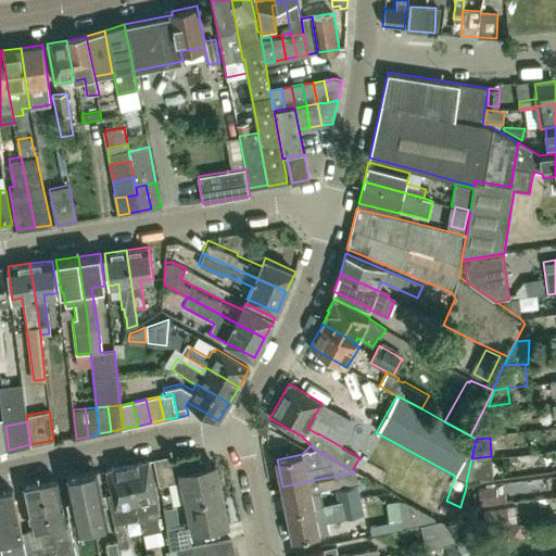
[(179,482),(177,474),(174,457),(173,454),(154,458),(160,487),(179,482)]
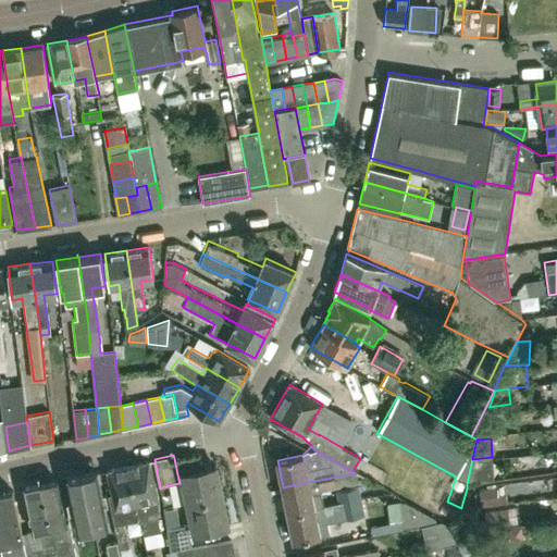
[(494,481),(492,457),(472,459),(467,484),(470,484),(470,482),(494,481)]
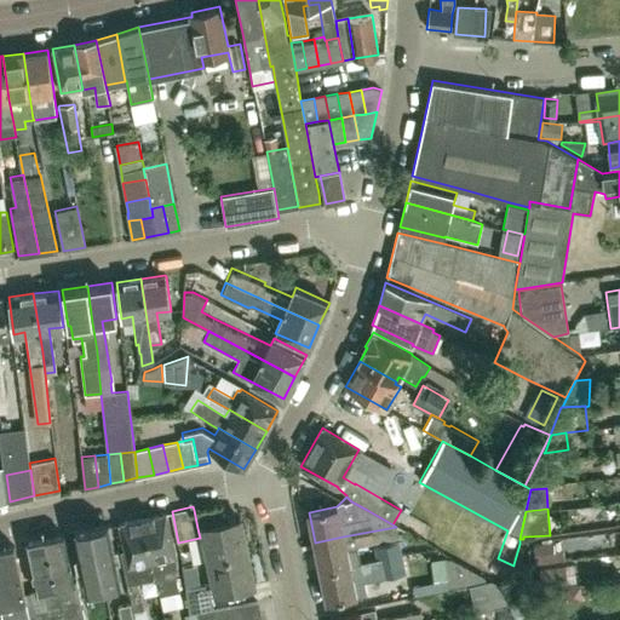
[(176,575),(178,574),(166,512),(142,517),(155,579),(159,596),(179,591),(176,575)]
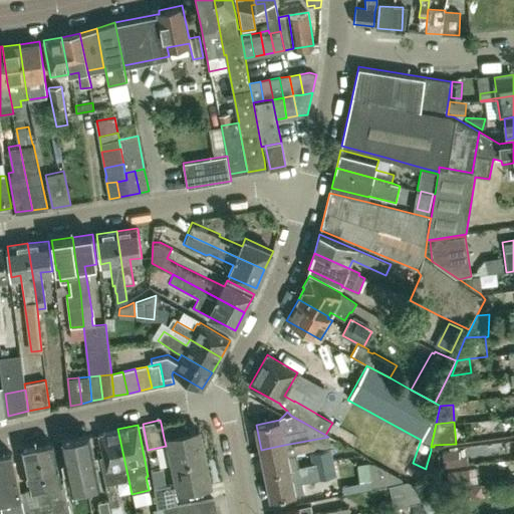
[(129,480),(117,429),(98,433),(105,470),(108,484),(114,483),(129,480)]
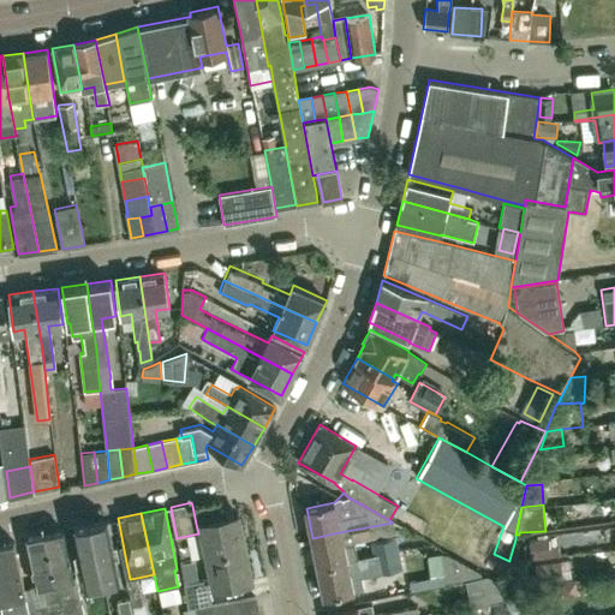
[(207,555),(245,548),(238,514),(221,518),(199,523),(202,533),(207,555)]
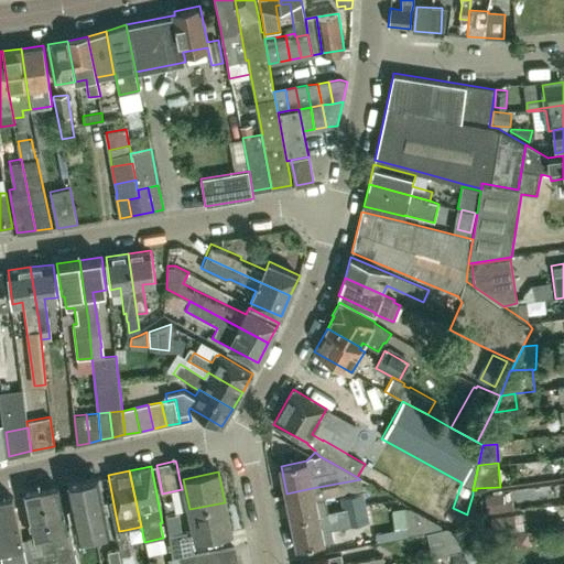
[(98,478),(84,480),(95,533),(109,530),(105,509),(109,508),(107,497),(102,498),(98,478)]
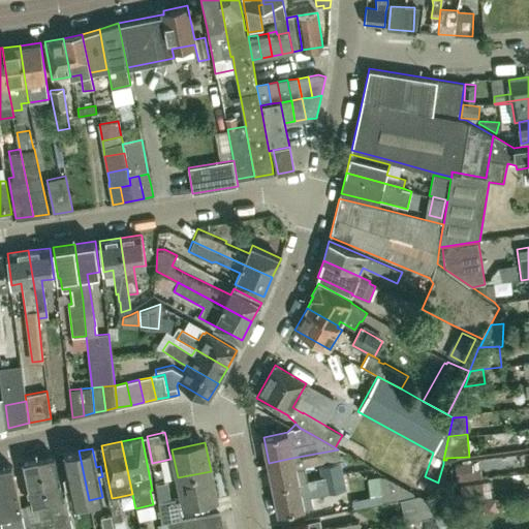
[(274,489),(299,484),(343,474),(341,463),(318,467),(320,477),(308,479),(305,467),(340,460),(338,449),(292,458),(269,463),(274,489)]
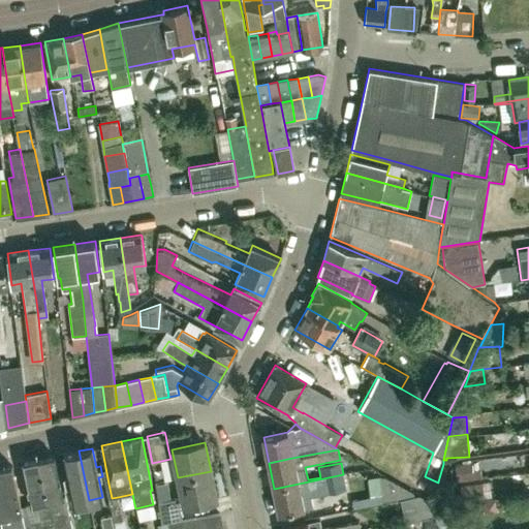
[(79,450),(64,454),(68,473),(63,474),(66,486),(70,485),(74,503),(89,500),(79,450)]
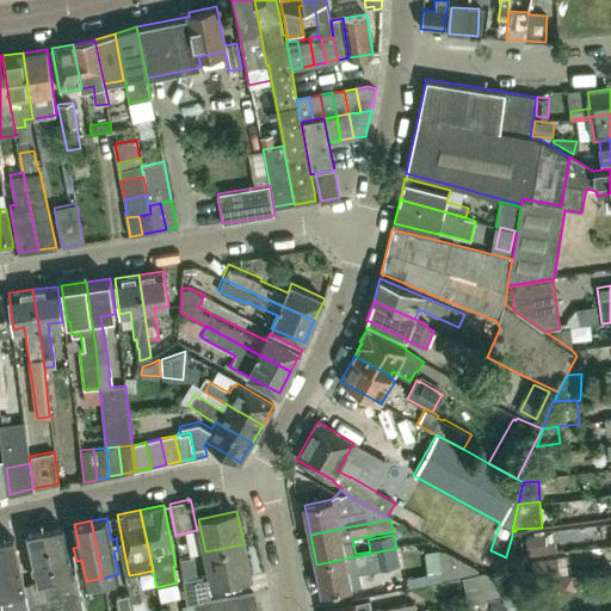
[(82,610),(75,573),(73,574),(63,526),(44,531),(61,610),(82,610)]
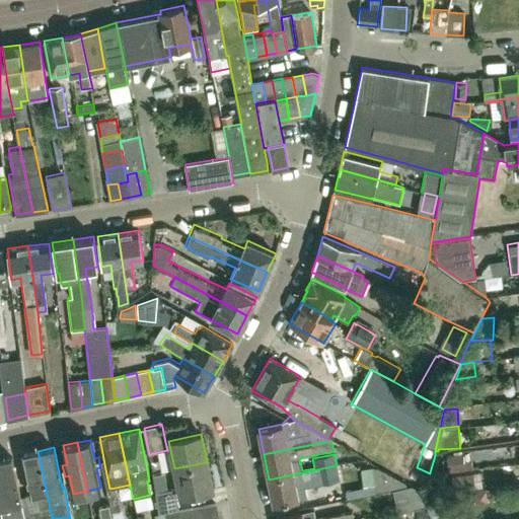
[(30,494),(20,496),(25,518),(52,518),(38,451),(21,454),(30,494)]
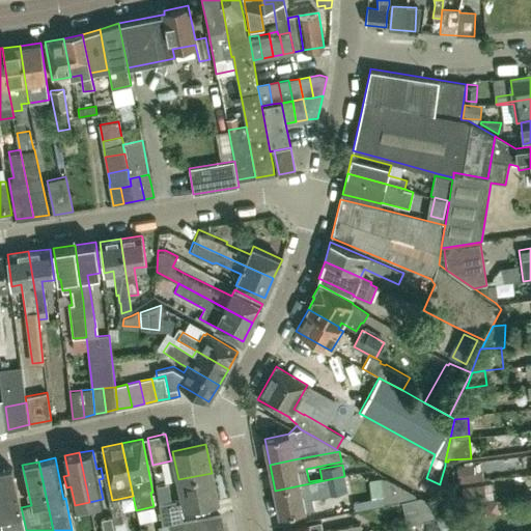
[(457,467),(457,471),(459,484),(484,481),(482,464),(457,467)]
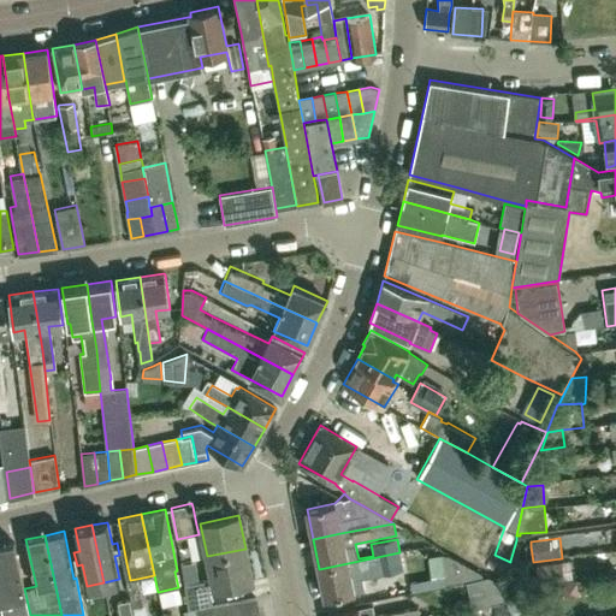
[(30,615),(24,588),(13,542),(0,544),(0,604),(3,615),(30,615)]
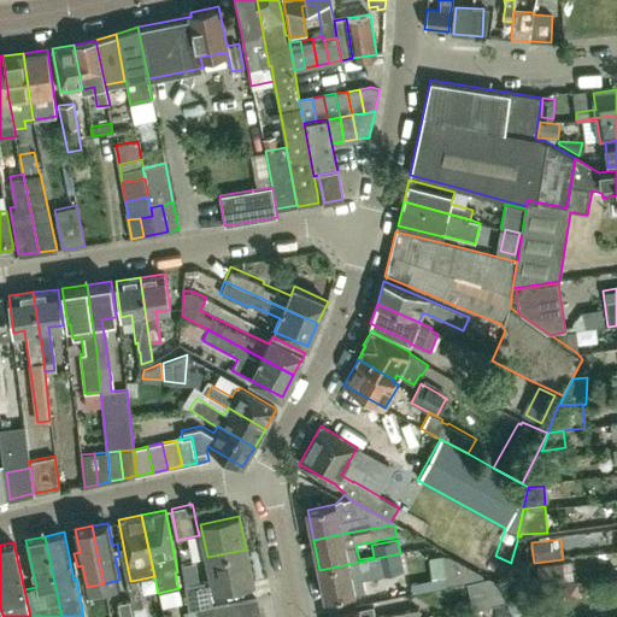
[(246,550),(207,557),(215,591),(253,582),(246,550)]
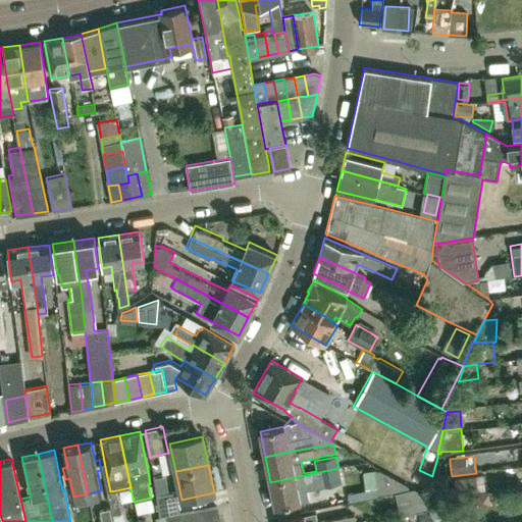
[(295,477),(270,482),(275,507),(299,502),(300,503),(309,501),(306,490),(342,483),(338,468),(295,477)]
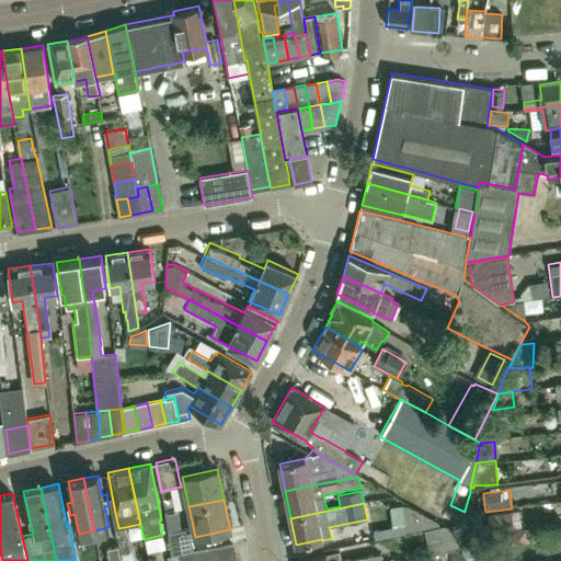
[(410,531),(427,527),(439,525),(443,525),(409,505),(407,506),(410,531)]
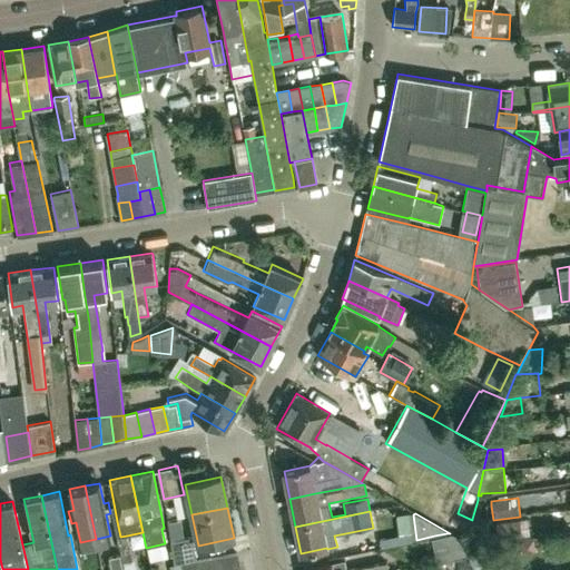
[(530,539),(528,520),(495,524),(498,542),(530,539)]
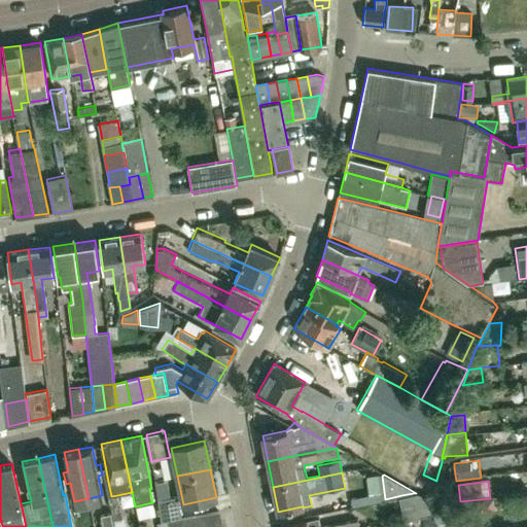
[(406,521),(431,515),(428,499),(416,493),(413,493),(401,495),(406,514),(403,514),(406,521)]
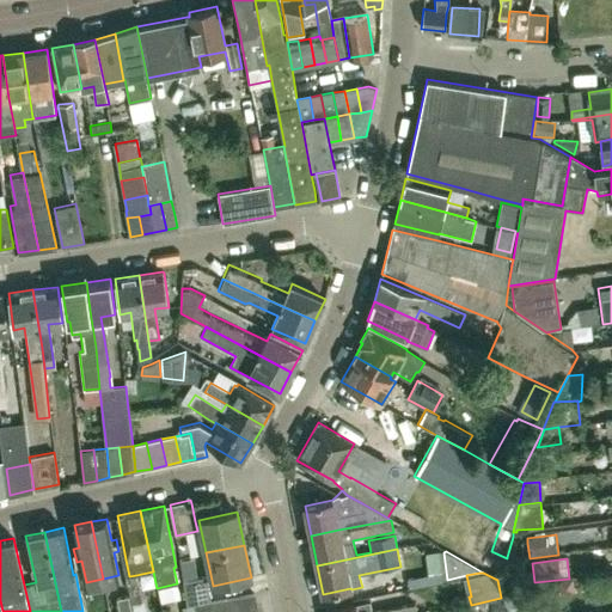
[(132,604),(142,601),(136,575),(129,576),(126,577),(132,604)]
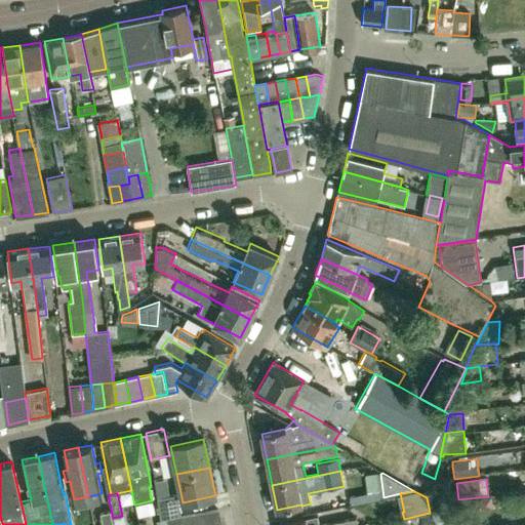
[(159,518),(165,517),(175,515),(176,515),(180,514),(176,494),(156,497),(159,518)]
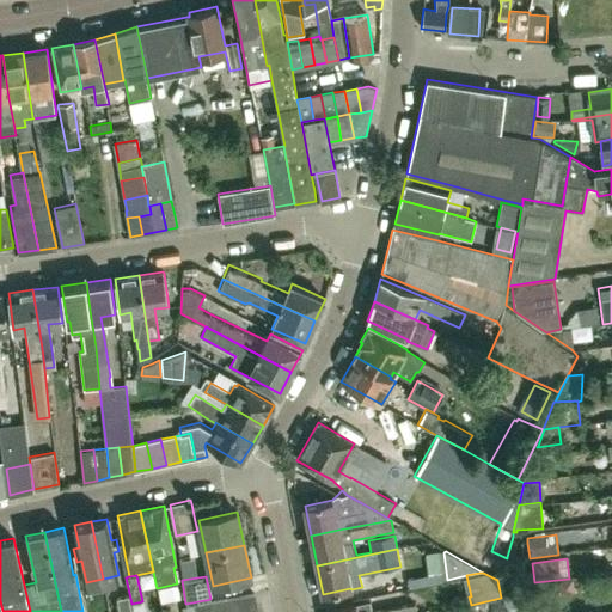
[(257,605),(255,594),(231,598),(233,610),(257,605)]
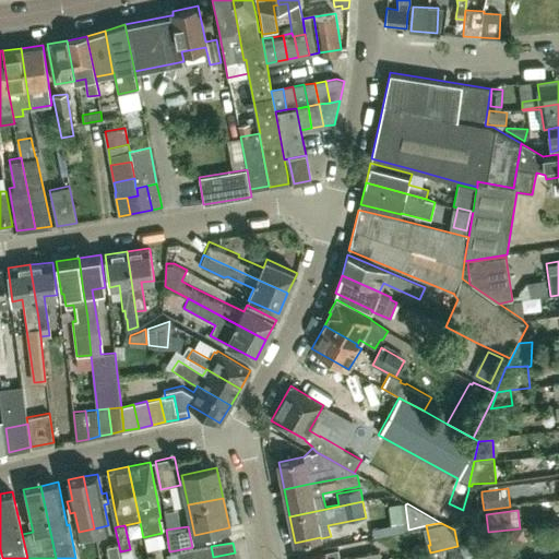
[(120,558),(117,544),(107,546),(109,558),(120,558)]
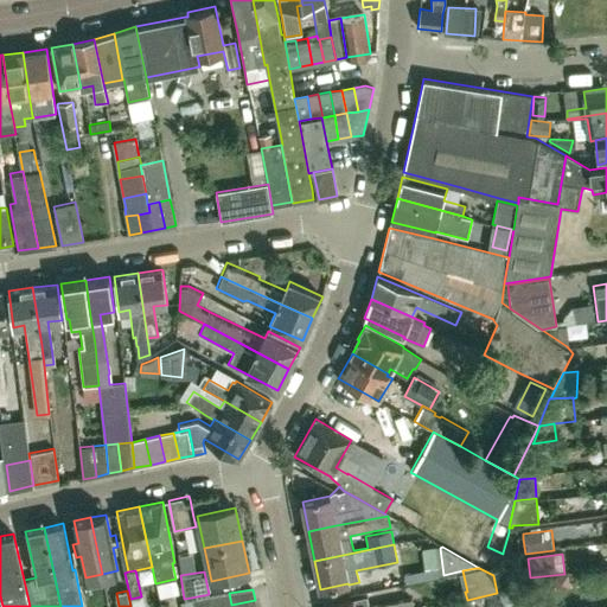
[(218,606),(231,606),(231,605),(229,593),(217,595),(218,606)]
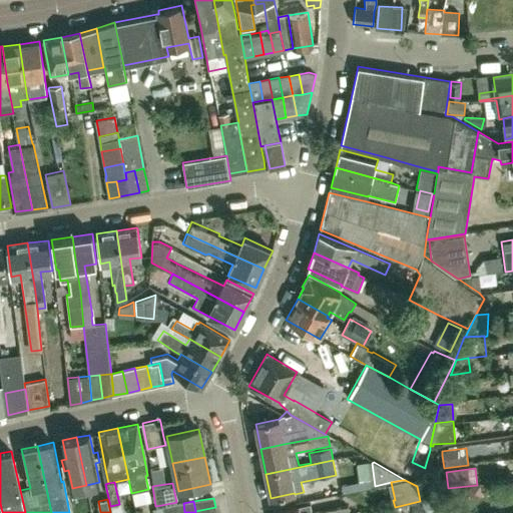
[(173,512),(184,512),(183,503),(177,505),(176,502),(172,503),(173,512)]
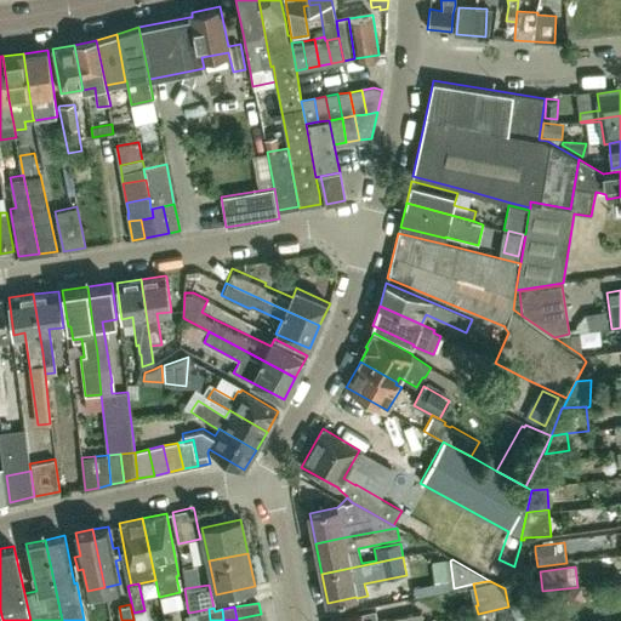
[(210,620),(209,609),(208,609),(195,611),(198,620),(210,620)]
